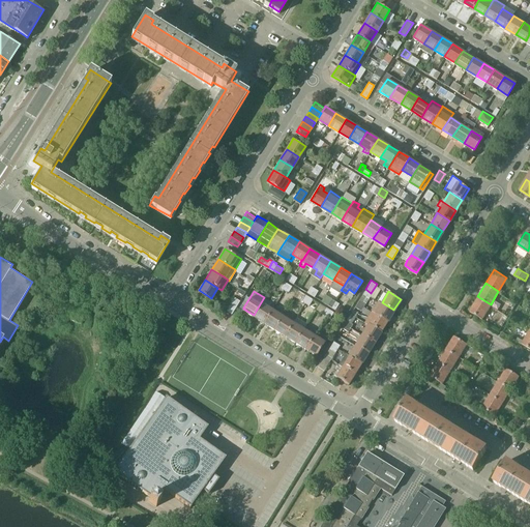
[(234,295),(227,308),(226,308),(232,312),(240,299),(234,295)]
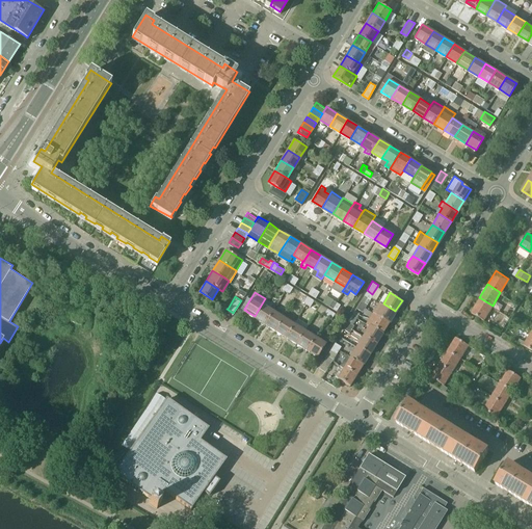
[(484,318),(493,306),(479,297),(471,310),(484,318)]
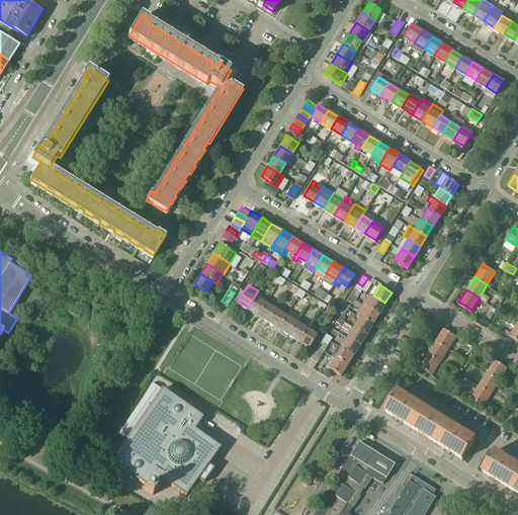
[(369,293),(363,303),(378,313),(384,303),(373,295),(369,293)]
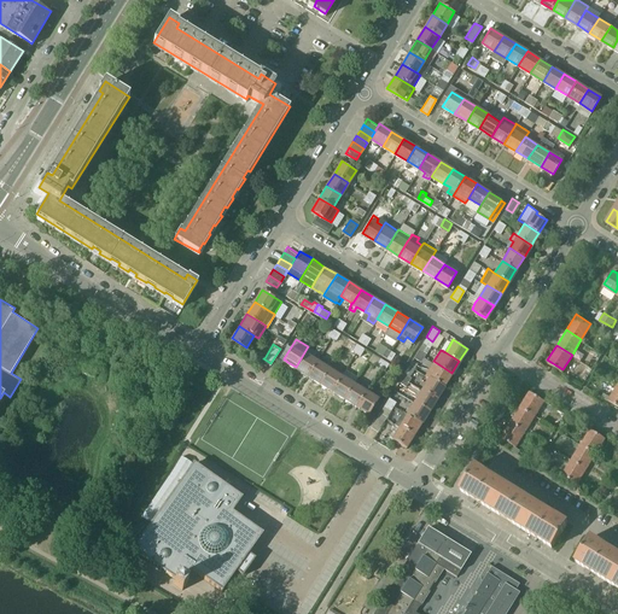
[(377,363),(380,366),(385,360),(372,351),(369,356),(368,358),(375,364),(377,363)]
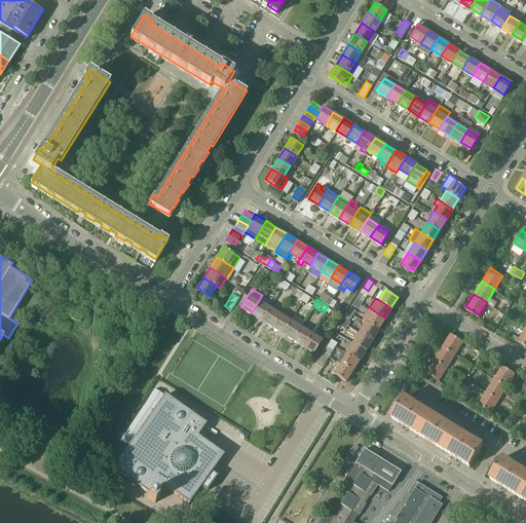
[(259,300),(252,312),(259,316),(262,319),(271,303),(267,301),(265,303),(259,300)]
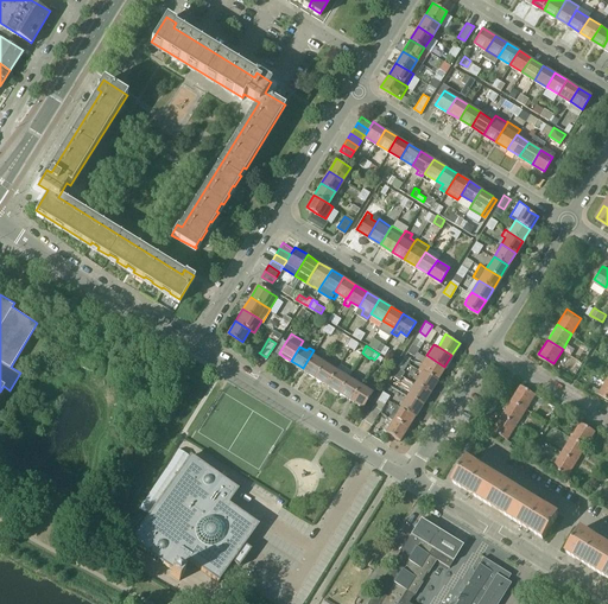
[(314,350),(303,368),(308,370),(315,375),(323,361),(317,357),(321,353),(315,349),(314,350)]
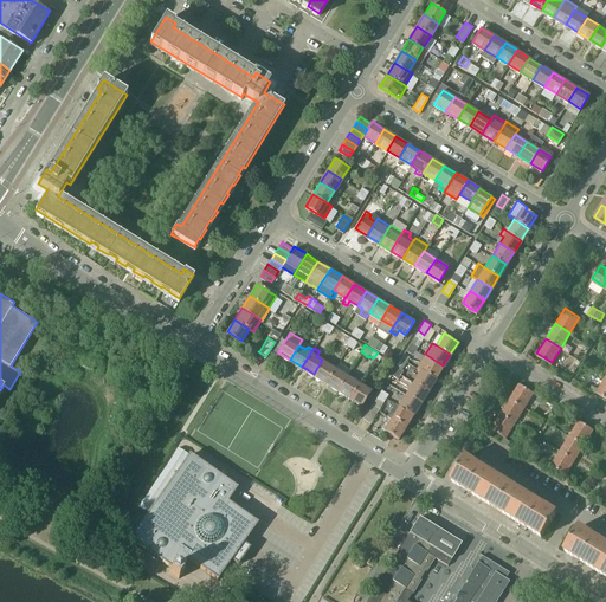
[(443,366),(425,354),(417,367),(421,369),(436,377),(443,366)]
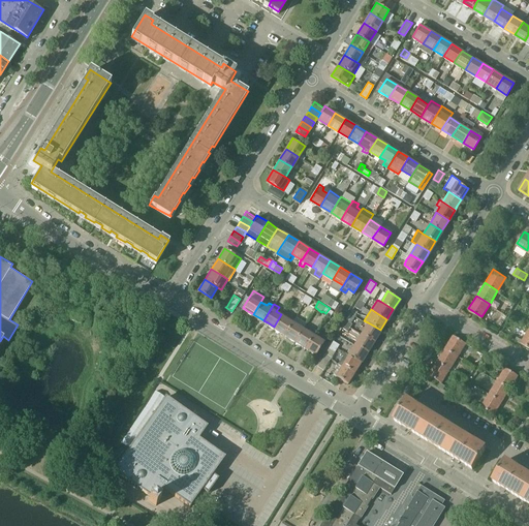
[(281,314),(274,327),(281,331),(284,333),(292,321),(281,314)]
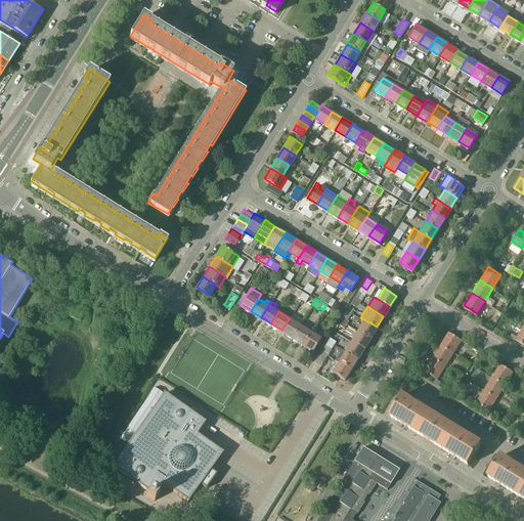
[(290,318),(281,330),(286,333),(292,337),(300,324),(290,318)]
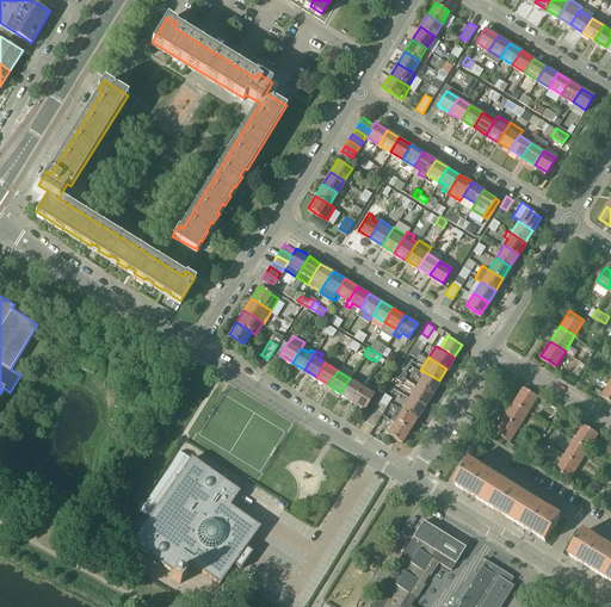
[(425,372),(418,384),(432,392),(439,381),(425,372)]
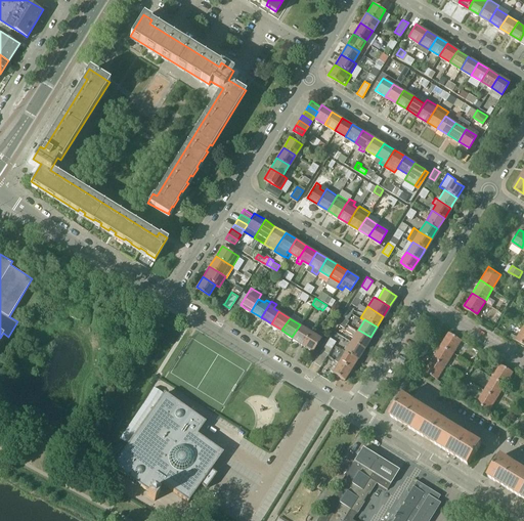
[(300,324),(292,337),(299,341),(303,343),(310,331),(312,328),(307,324),(305,328),(300,324)]
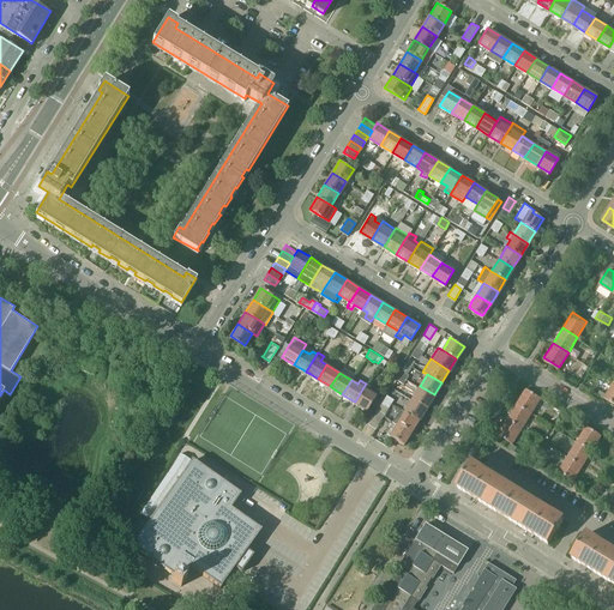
[(420,386),(413,398),(426,406),(434,394),(420,386)]
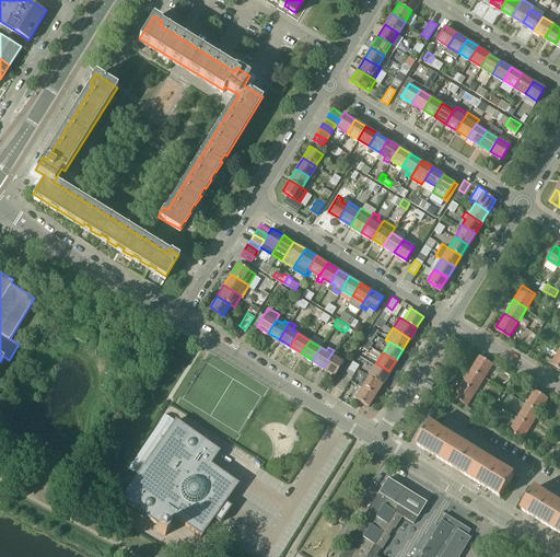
[(494,362),(493,361),(480,352),(471,367),(486,375),(494,362)]
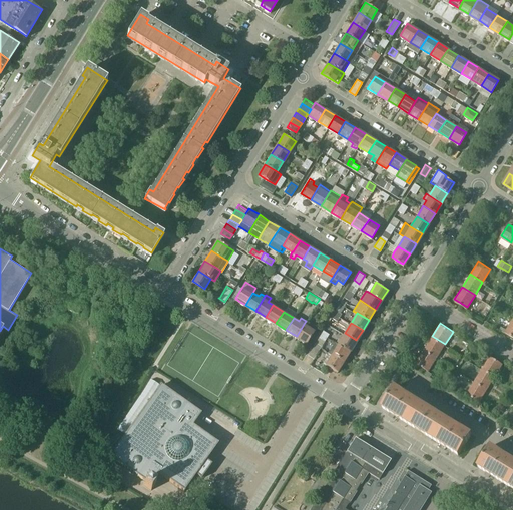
[(304,324),(297,336),(300,338),(307,342),(314,331),(304,324)]
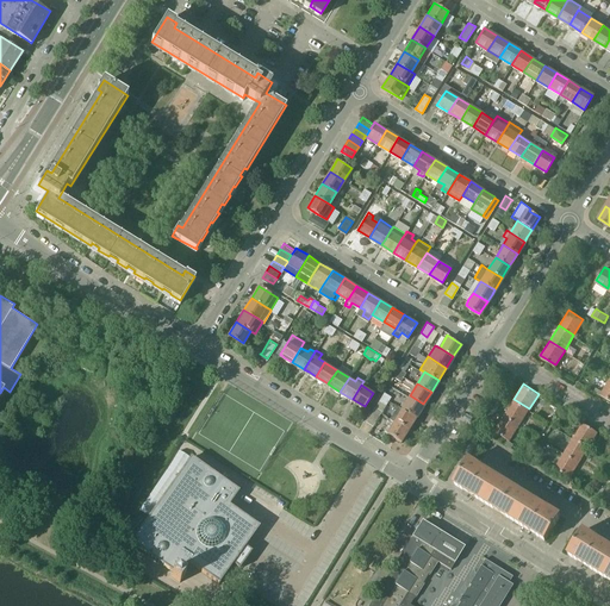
[(416,416),(423,404),(410,395),(403,407),(402,407),(416,416)]
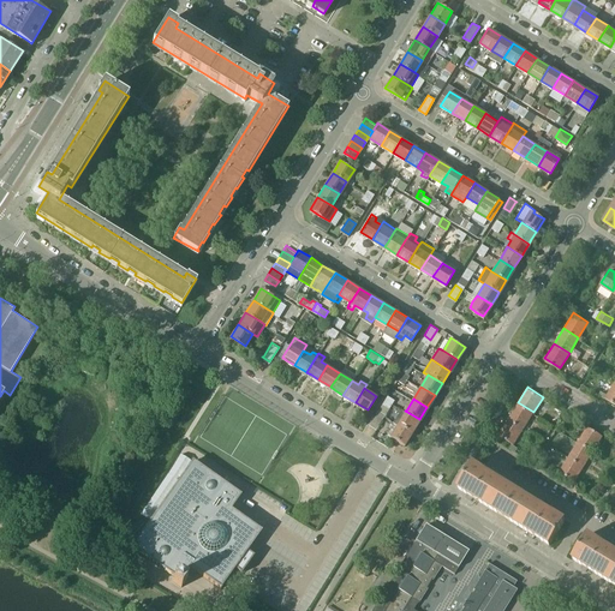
[(518,402),(508,418),(524,427),(533,412),(518,402)]
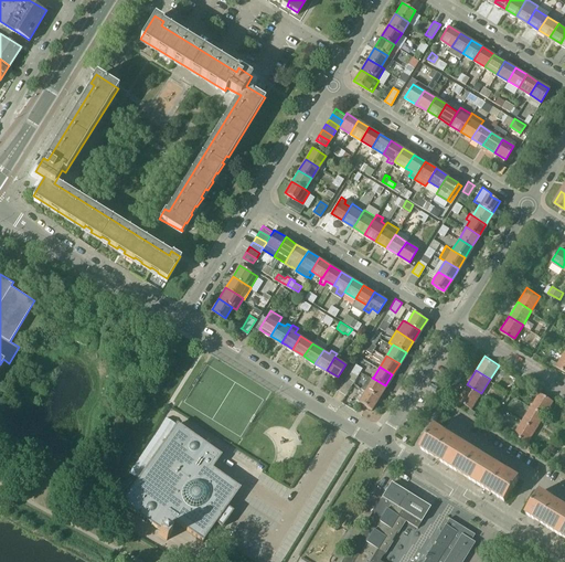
[(365,390),(365,389),(379,396),(385,385),(372,378),(373,378),(368,374),(361,386),(365,390)]
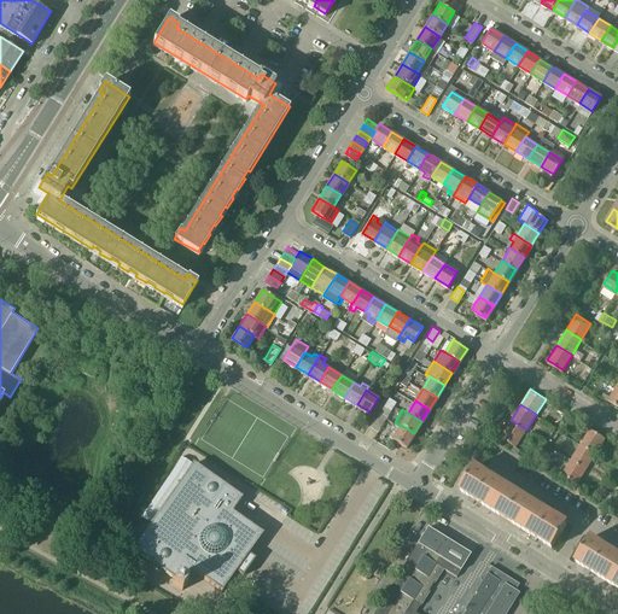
[(378,430),(379,428),(388,415),(380,410),(371,426),(378,430)]
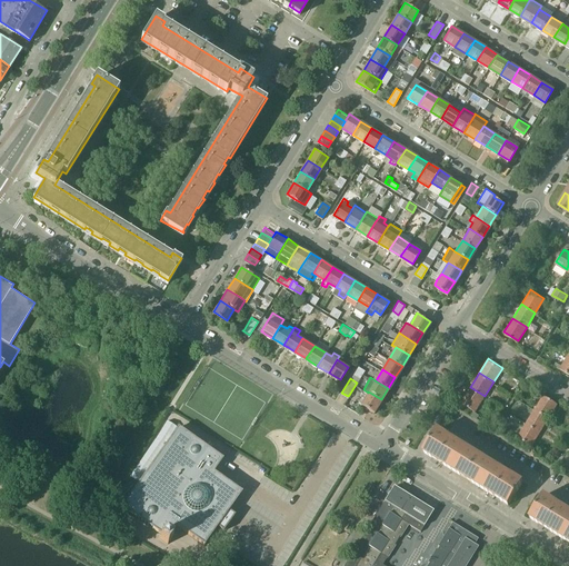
[(485,396),(470,387),(461,401),(476,410),(485,396)]
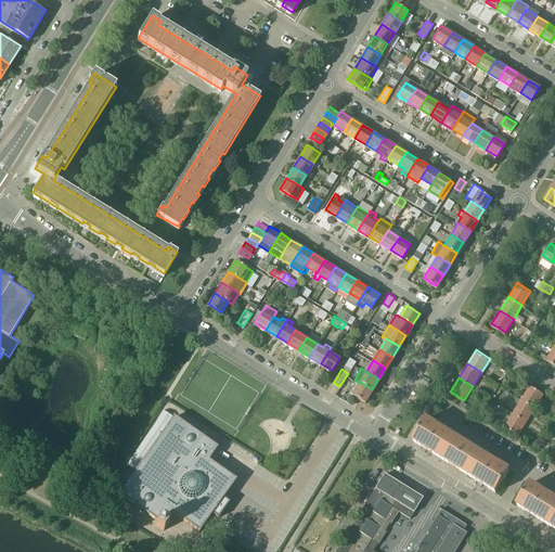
[(359,382),(359,383),(352,393),(365,401),(372,389),(359,382)]
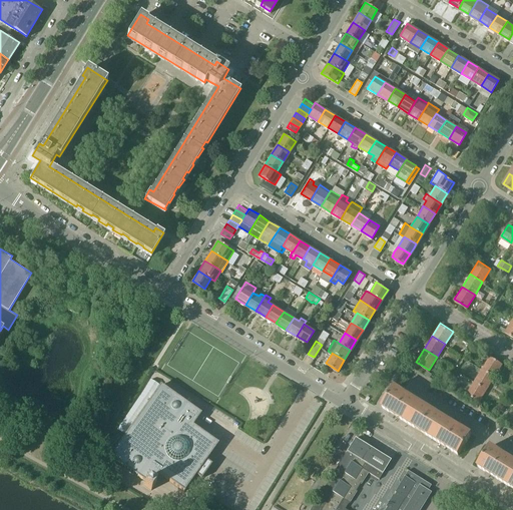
[(482,367),(495,375),(503,362),(490,354),(482,367)]
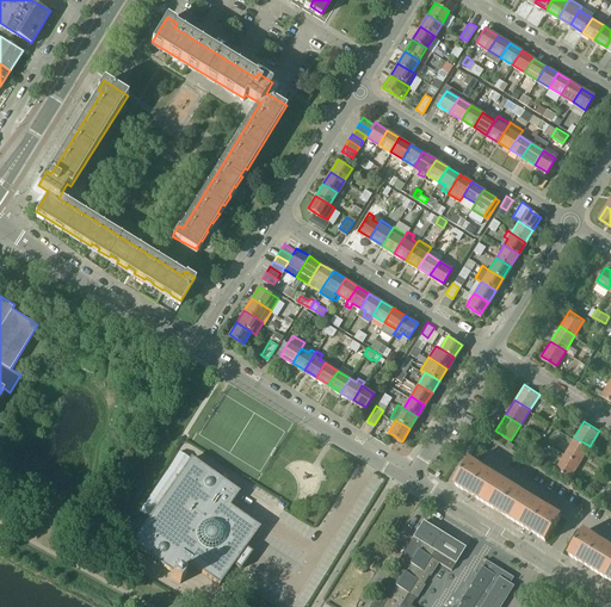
[(574,437),(565,452),(580,462),(590,446),(574,437)]
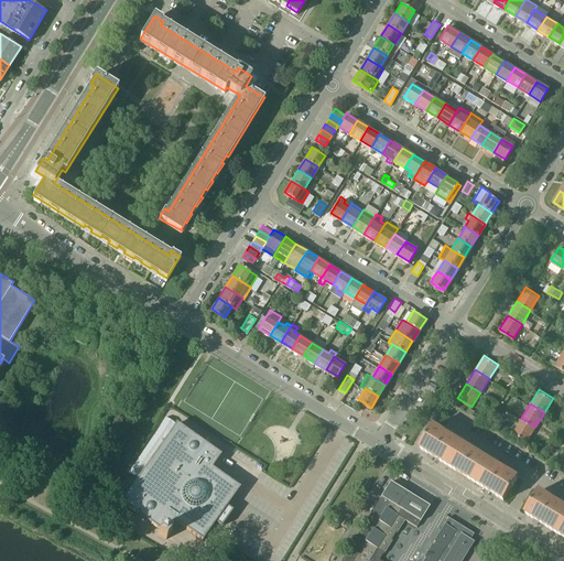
[(527,440),(535,427),(521,418),(512,432),(527,440)]
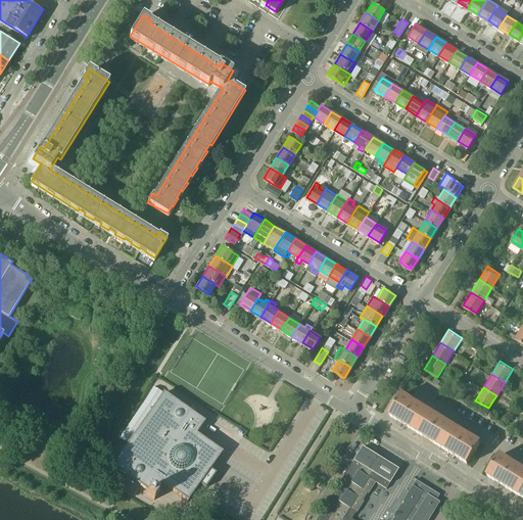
[(164,390),(112,463),(126,472),(129,468),(143,478),(140,482),(149,489),(147,492),(154,498),(159,490),(156,488),(161,480),(188,499),(199,481),(205,485),(216,470),(210,466),(223,450),(196,431),(204,419),(192,410),(189,414),(174,404),(177,399),(164,390)]
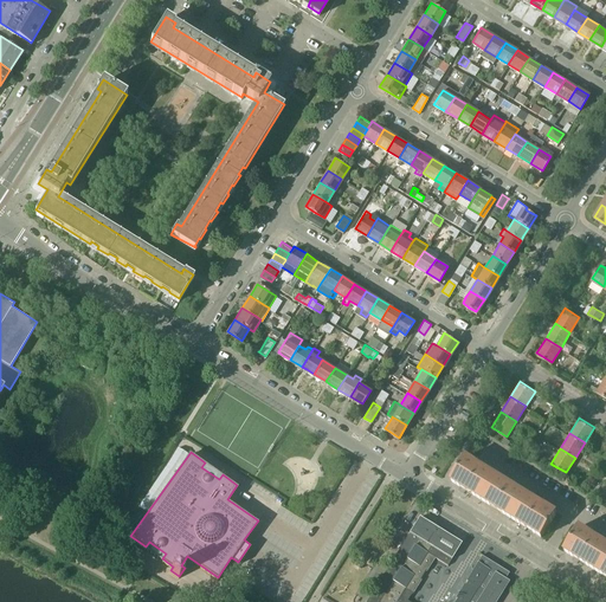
[(556,510),(476,460),(466,454),(465,455),(459,465),(451,479),(542,535),(556,512),(556,510)]
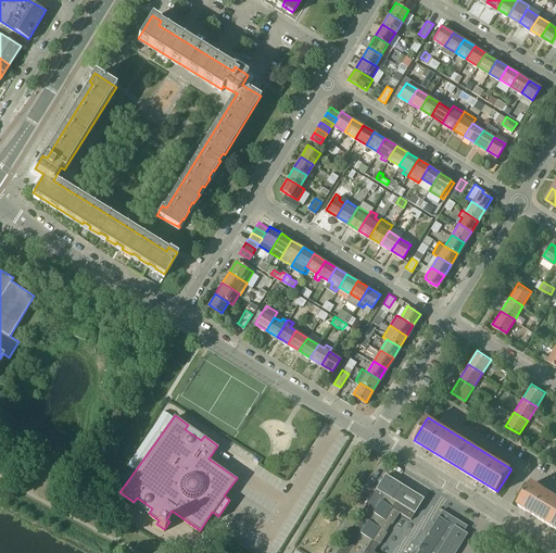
[(128,480),(135,470),(129,467),(123,477),(128,480)]
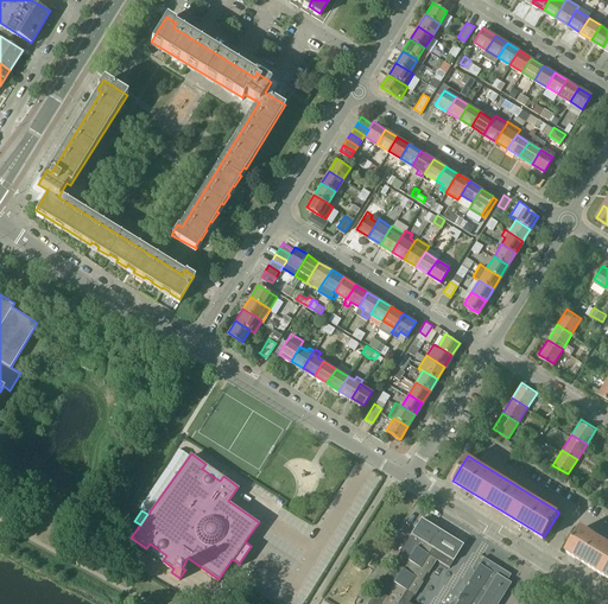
[(496,603),(511,582),(507,579),(508,576),(512,578),(514,574),(482,554),(482,555),(467,582),(468,582),(467,584),(466,584),(456,598),(458,599),(454,603),(453,603),(415,603),(409,601),(413,593),(415,593),(423,579),(422,579),(426,571),(428,571),(436,558),(449,565),(463,542),(420,516),(401,547),(393,561),(372,596),(366,603),(496,603)]
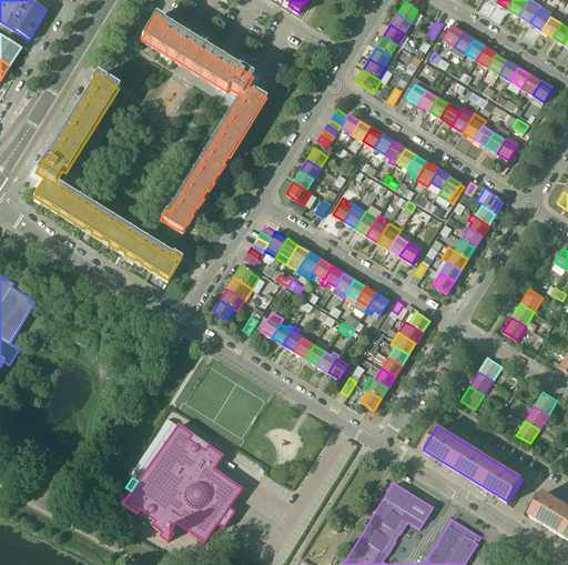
[(567,506),(553,497),(544,492),(543,493),(541,493),(537,502),(529,515),(567,538),(567,506)]
